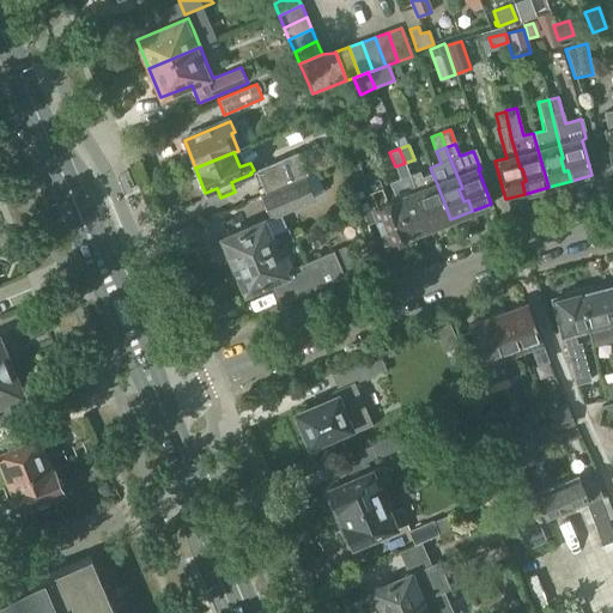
[(265,194),(304,177),(326,169),(320,157),(302,165),(297,152),(254,170),(265,194)]
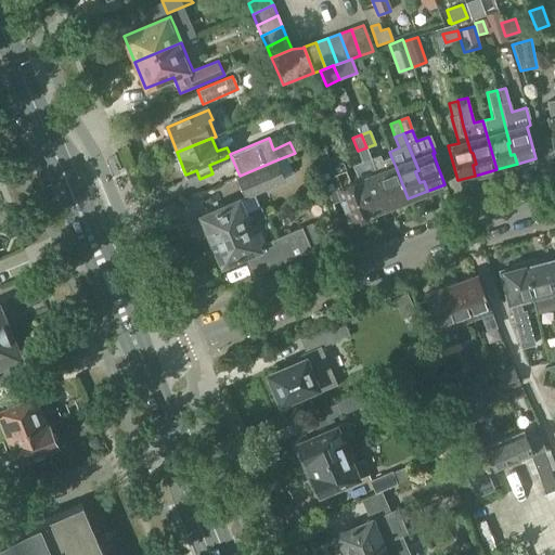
[(330,162),(324,147),(311,153),(331,202),(339,198),(348,221),(371,213),(359,181),(350,185),(346,175),(341,163),(334,160),(330,162)]
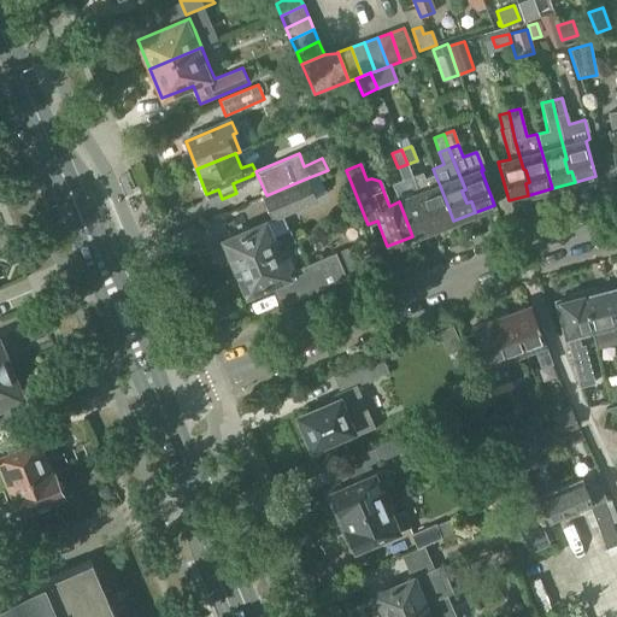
[(440,186),(435,175),(424,178),(422,174),(413,176),(419,192),(418,193),(424,206),(425,205),(430,216),(427,218),(430,229),(453,221),(440,186)]
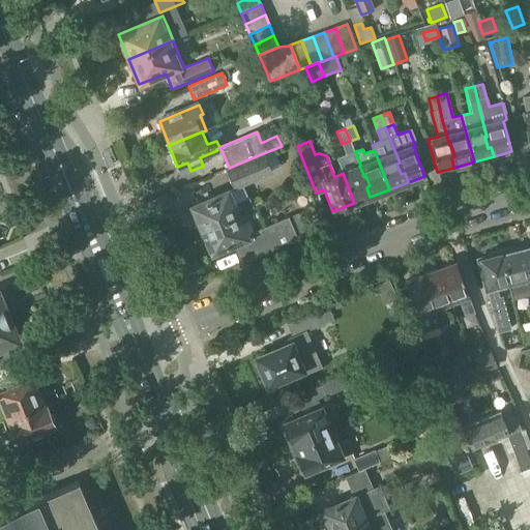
[(354,203),(370,197),(366,187),(370,185),(365,176),(364,177),(359,166),(360,165),(355,151),(347,154),(352,170),(343,173),(354,203)]
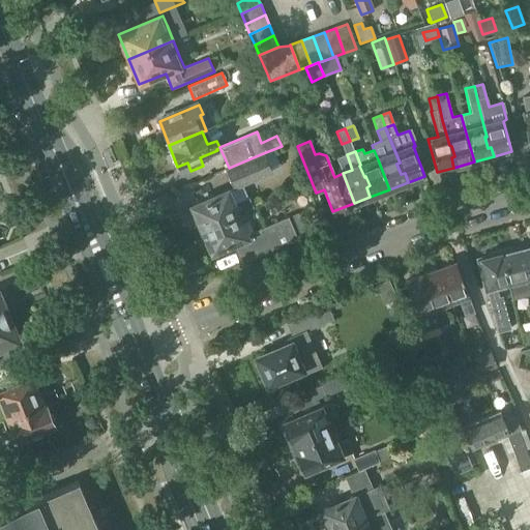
[(263,153),(229,168),(226,170),(234,189),(271,173),(263,153)]
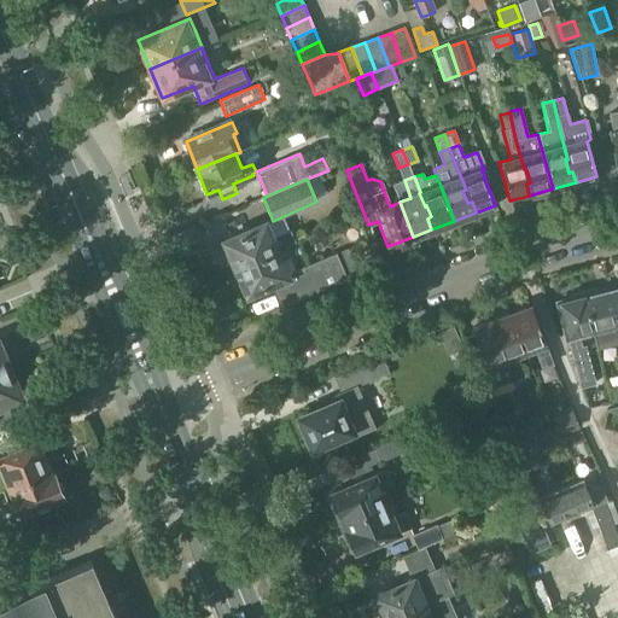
[(272,238),(266,223),(225,240),(235,268),(277,251),(287,246),(295,243),(290,231),(272,238)]
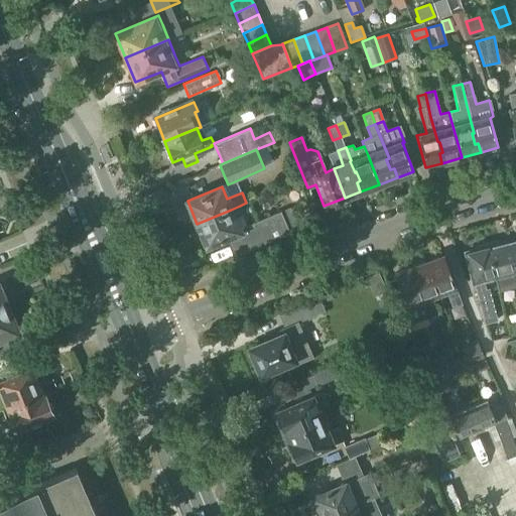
[(206,246),(240,231),(235,219),(243,215),(240,206),(231,210),(197,224),(206,246)]
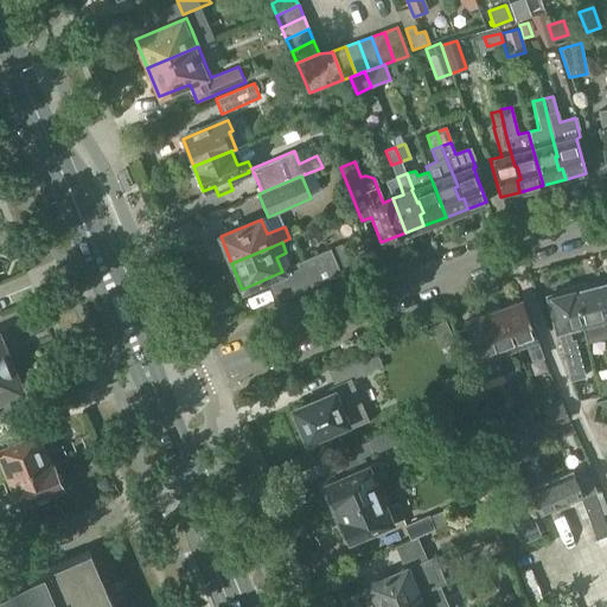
[(278,299),(338,273),(328,249),(285,268),(288,274),(270,282),(278,299)]
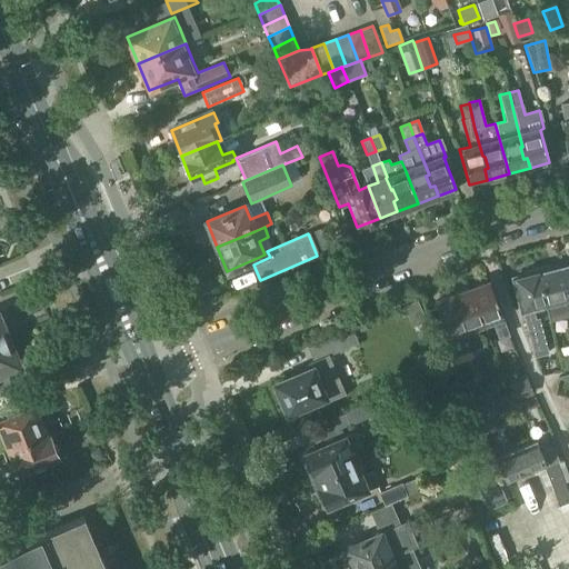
[(568,265),(559,267),(568,302),(567,302),(568,309),(568,260),(568,261),(568,265)]
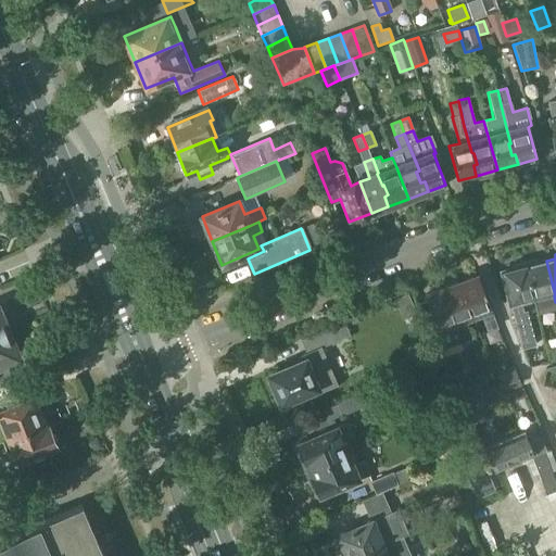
[(555,295),(546,261),(538,263),(536,261),(523,264),(533,301),(554,295),(555,295)]
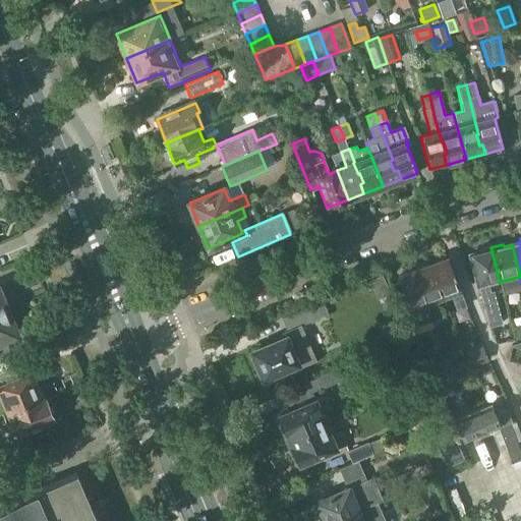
[(490,292),(488,285),(500,282),(490,247),(479,250),(479,252),(471,255),(488,328),(502,324),(494,291),(490,292)]
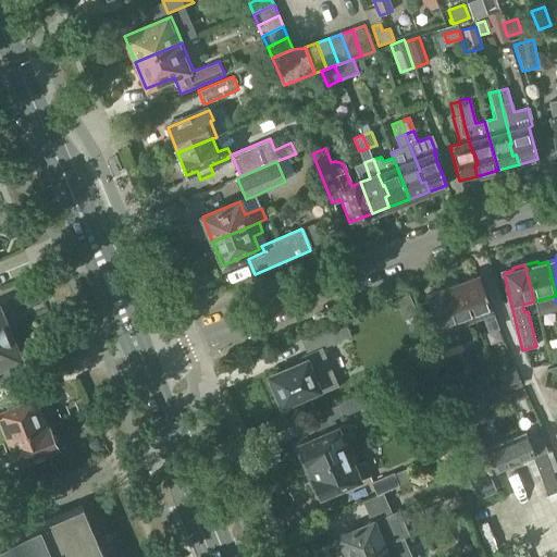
[(459,284),(473,319),(484,314),(485,317),(483,318),(489,333),(498,330),(479,277),(459,284)]
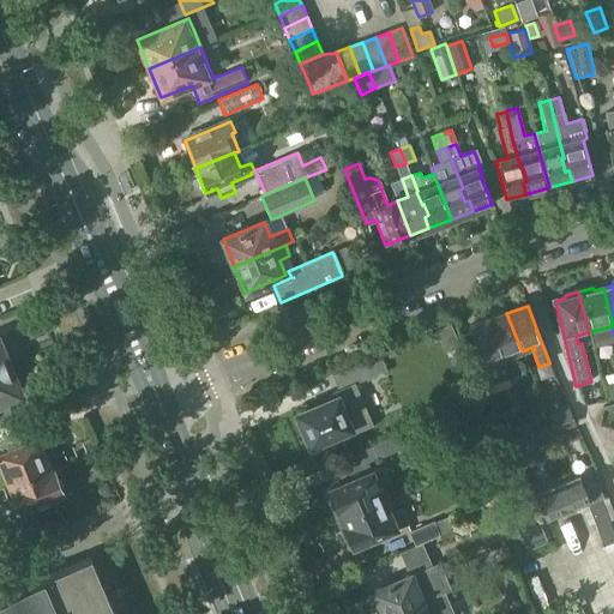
[(511,355),(522,351),(506,313),(488,320),(511,378),(521,374),(513,356),(512,357),(511,355)]
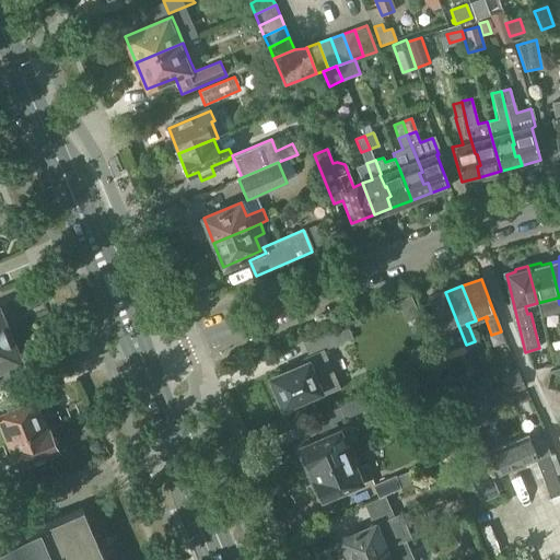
[(456,348),(466,345),(445,292),(428,299),(441,333),(452,329),(452,331),(451,331),(456,348)]
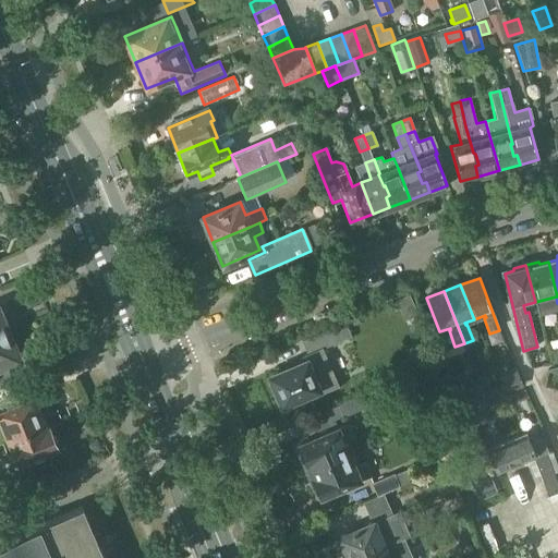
[(415,315),(407,293),(390,300),(393,307),(398,306),(404,319),(415,315)]
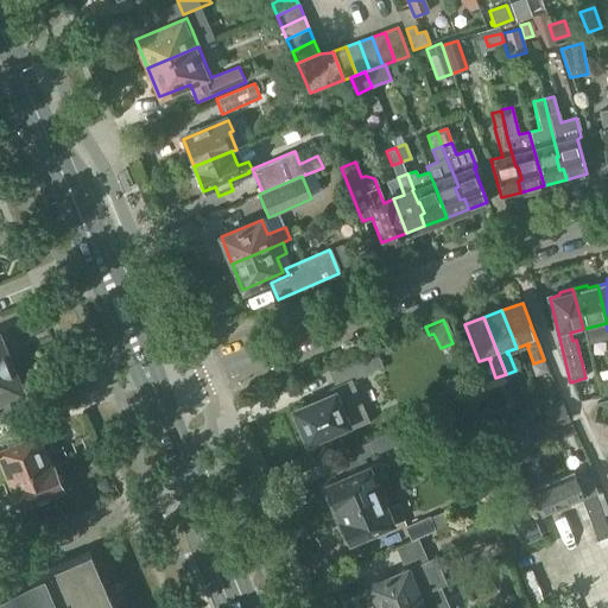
[(0,367),(13,362),(11,356),(7,352),(5,348),(2,346),(1,346),(0,341),(0,367)]
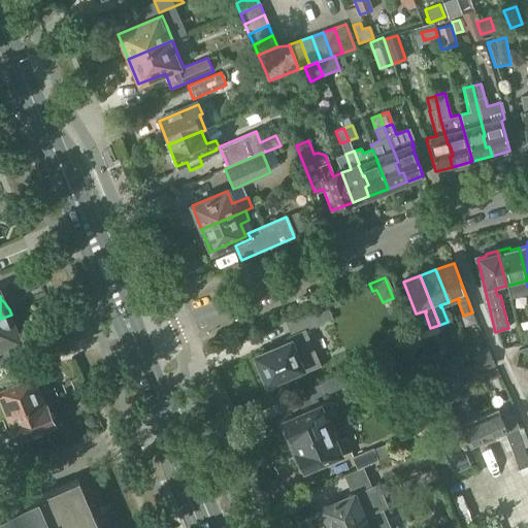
[(301,373),(320,366),(305,330),(320,324),(332,319),(326,306),(315,311),(286,324),(291,336),(286,338),(287,341),(277,345),(277,348),(255,357),(261,370),(257,372),(261,382),(265,380),(267,384),(299,369),(301,373)]
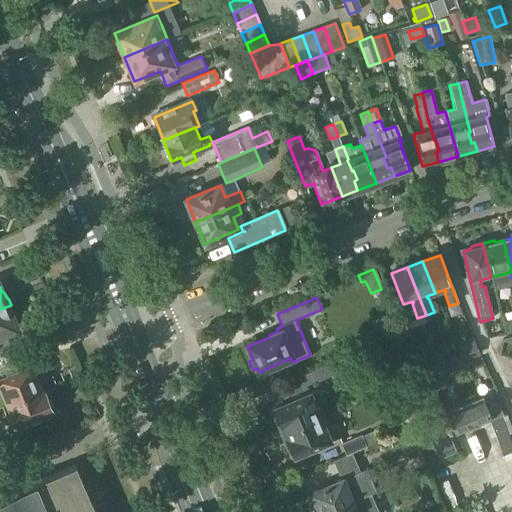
[(11,305),(0,309),(0,352),(4,351),(0,339),(0,337),(18,330),(14,321),(15,321),(14,317),(14,313),(13,310),(11,306),(11,305)]
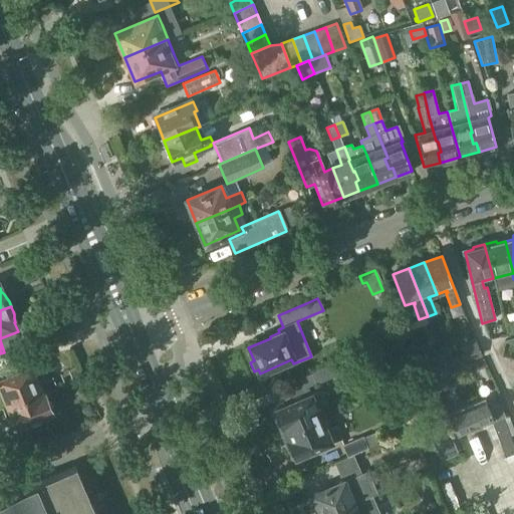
[(464,363),(480,357),(475,342),(459,348),(461,354),(464,363)]
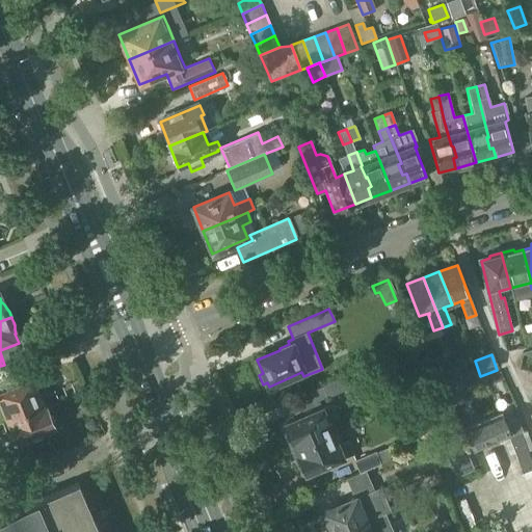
[(436,389),(437,392),(463,382),(463,381),(459,372),(457,366),(435,374),(441,387),(436,389)]
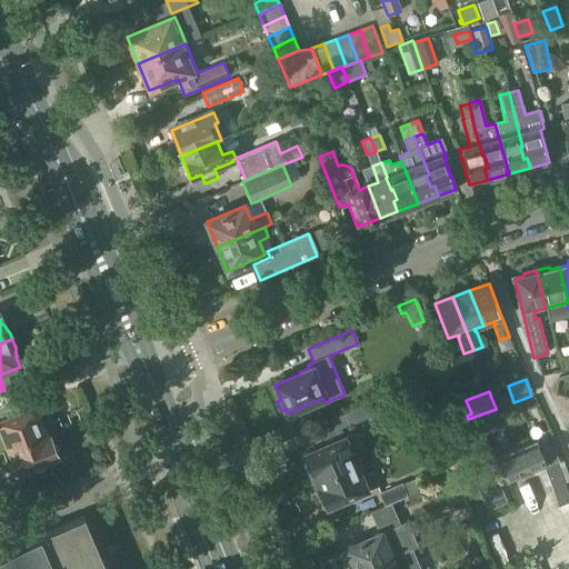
[(513,402),(510,392),(491,398),(496,408),(513,402)]
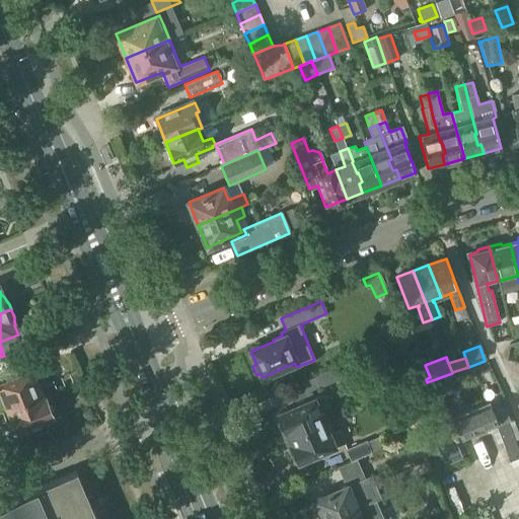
[(314,398),(310,391),(339,379),(335,369),(289,388),(296,406),(278,415),(281,423),(278,424),(285,440),(324,424),(318,411),(328,406),(323,395),(314,398)]
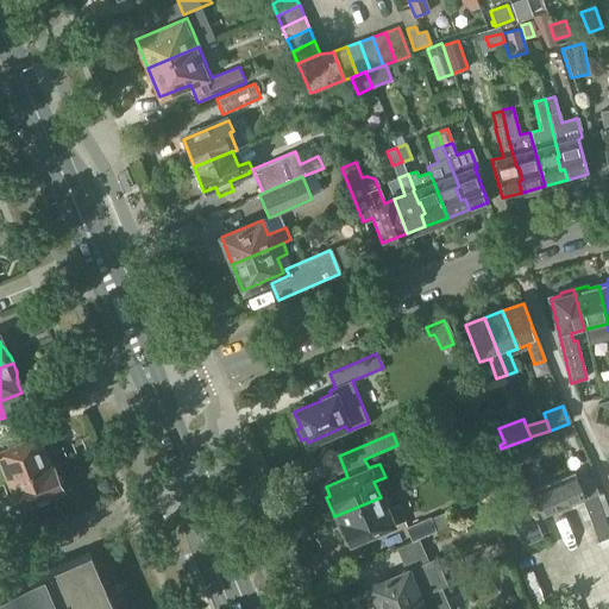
[(8,482),(51,464),(51,463),(48,464),(36,435),(0,451),(0,484),(4,483),(8,482)]
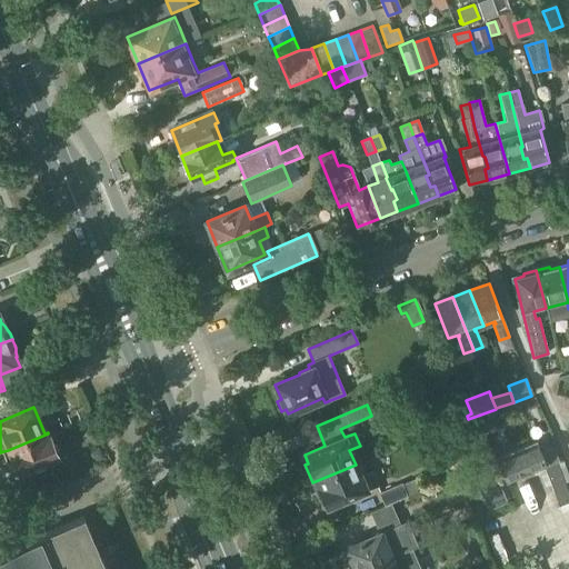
[(8,450),(3,451),(8,462),(13,460),(20,476),(59,459),(48,433),(8,450)]
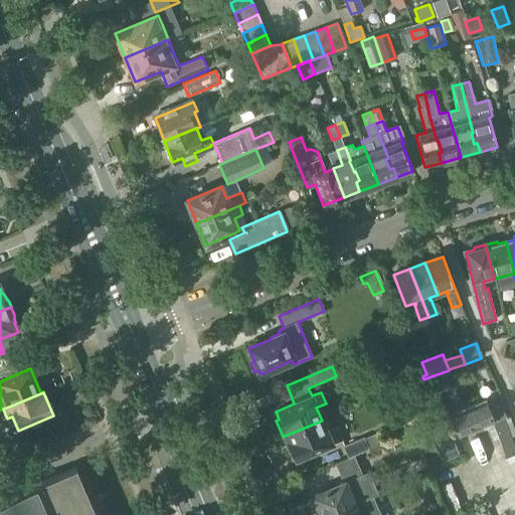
[(485,400),(449,416),(458,439),(492,423),(494,422),(503,419),(503,418),(508,416),(503,405),(489,411),(485,400)]
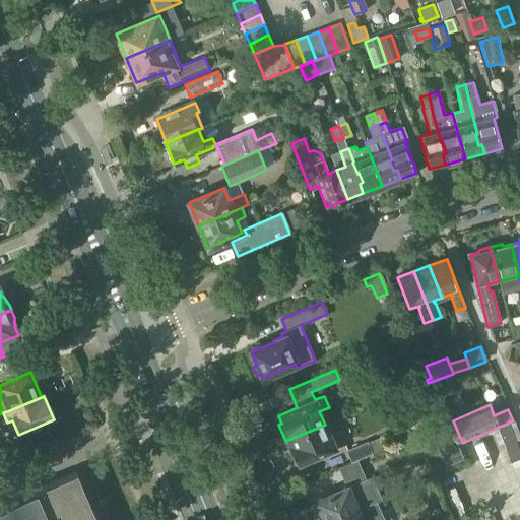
[(519,458),(519,454),(508,424),(499,427),(497,428),(510,462),(519,458)]
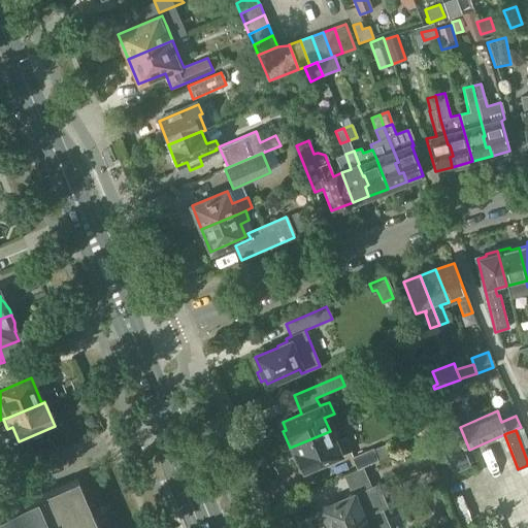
[(330,431),(290,448),(296,464),(300,462),(303,470),(350,451),(344,438),(335,442),(330,431)]
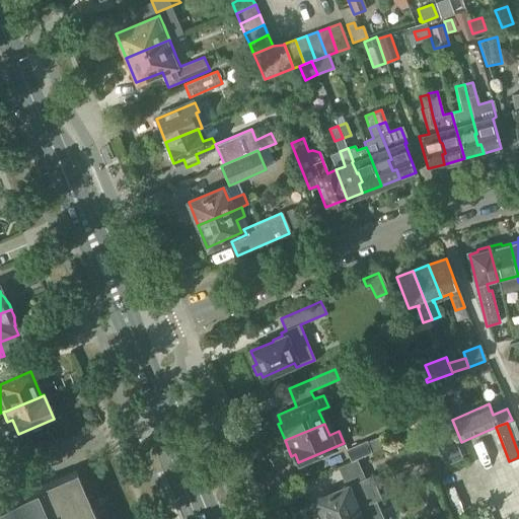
[(366,440),(346,449),(351,462),(372,453),(371,452),(387,445),(383,435),(367,442),(366,440)]
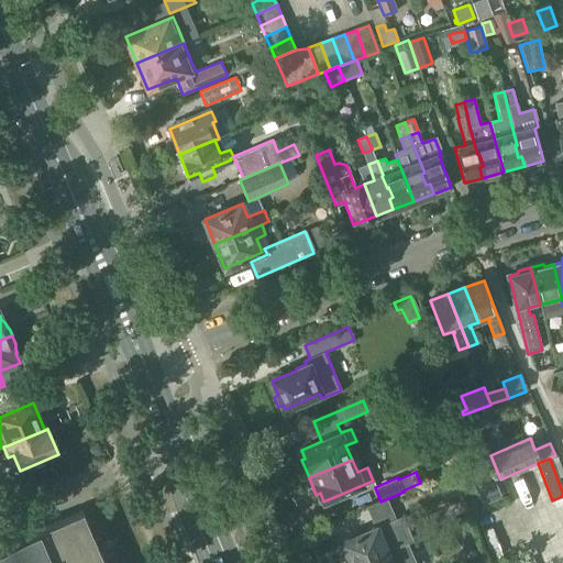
[(372,520),(392,512),(386,500),(367,508),(372,520)]
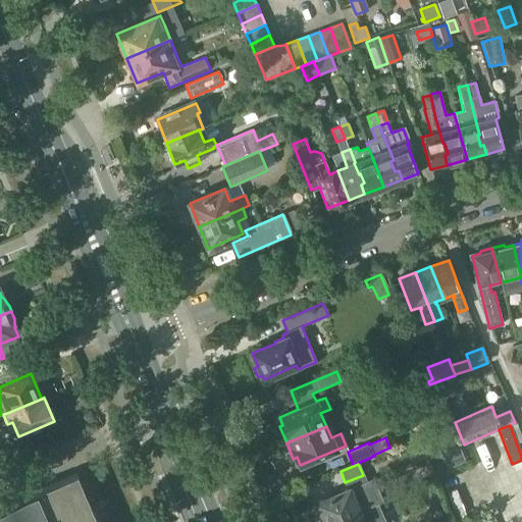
[(0,521),(97,521),(93,513),(87,516),(77,494),(84,491),(76,474),(23,498),(28,507),(2,517),(0,512),(0,521)]
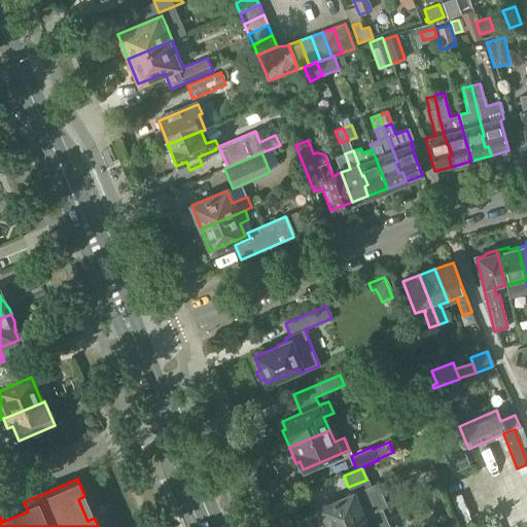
[(326,526),(339,526),(362,518),(352,494),(319,508),(319,510),(317,514),(320,521),(324,521),(326,526)]
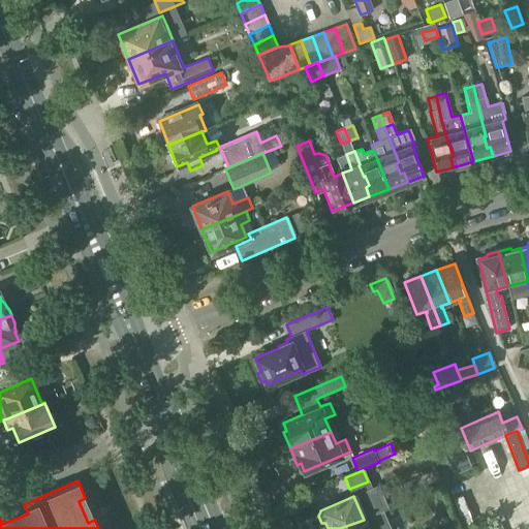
[(364,520),(340,528),(389,528),(381,511),(375,515),(364,520)]
